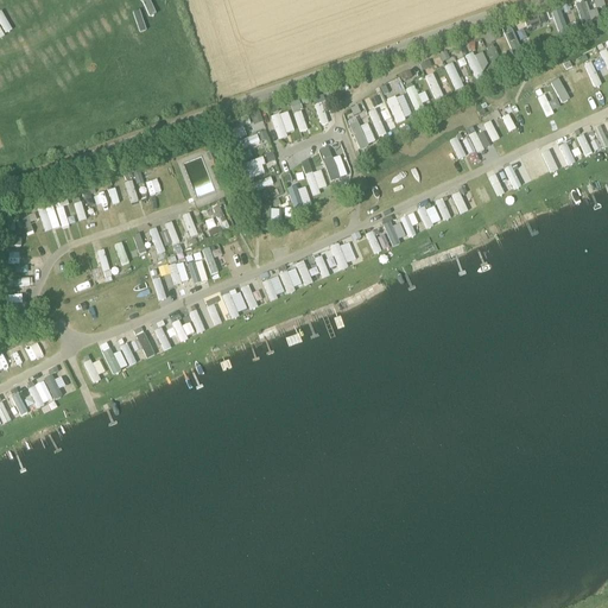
[(584,0),(589,12),(596,10),(591,0),(584,0)]
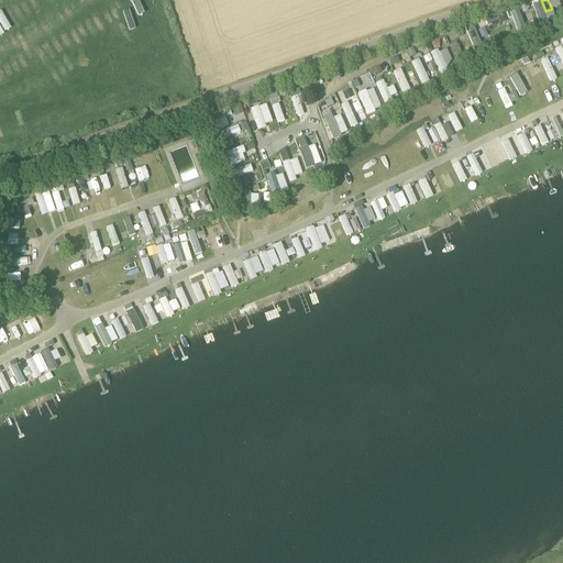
[(544,11),(542,2),(533,4),(538,24),(554,21),(552,10),(544,11)]
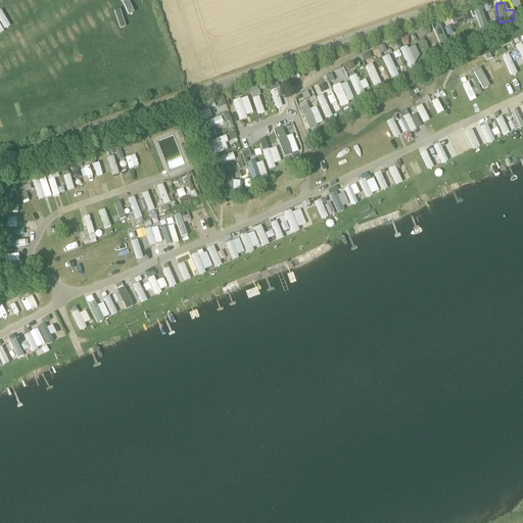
[(485,14),(477,16),(479,30),(487,28),(485,14)]
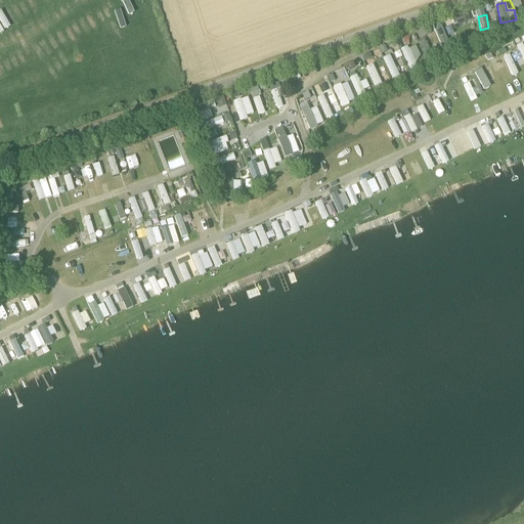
[(439,43),(446,41),(441,25),(434,28),(439,43)]
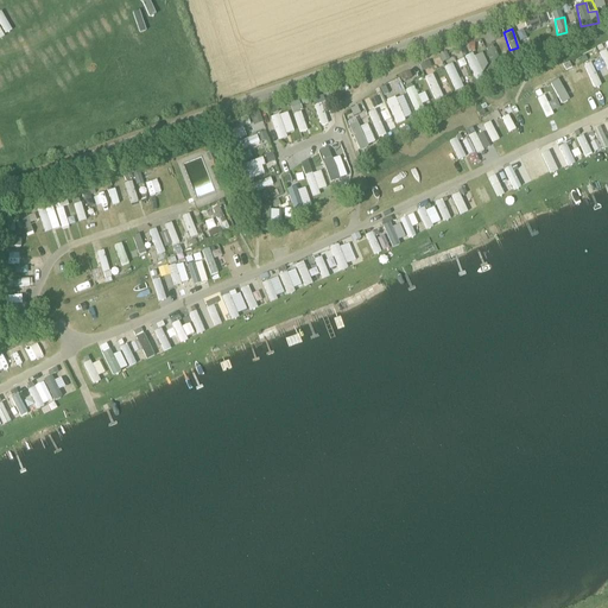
[(493,45),(485,49),(493,67),(501,63),(493,45)]
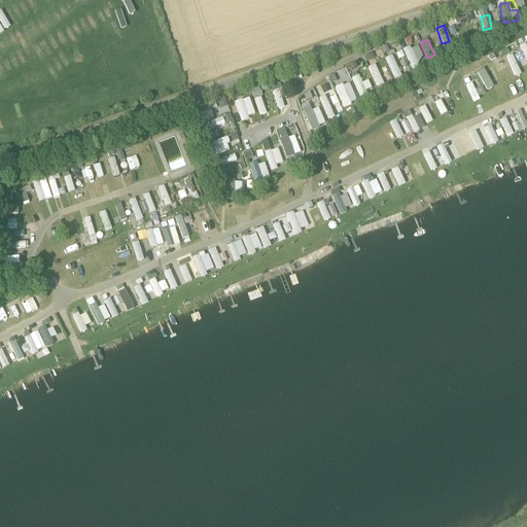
[(418,46),(411,48),(410,47),(405,48),(410,71),(419,68),(417,60),(422,59),(418,46)]
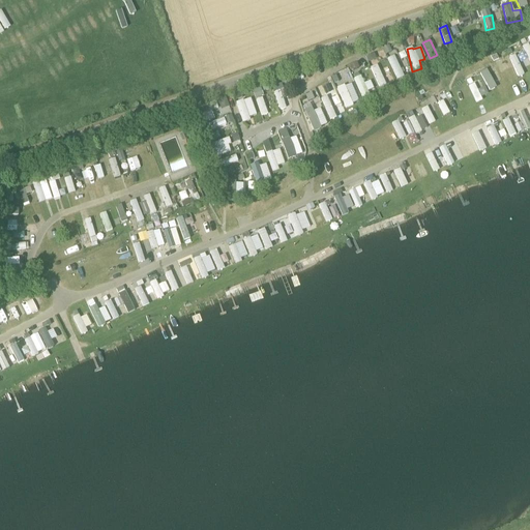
[(516,55),(509,57),(519,77),(524,75),(516,55)]
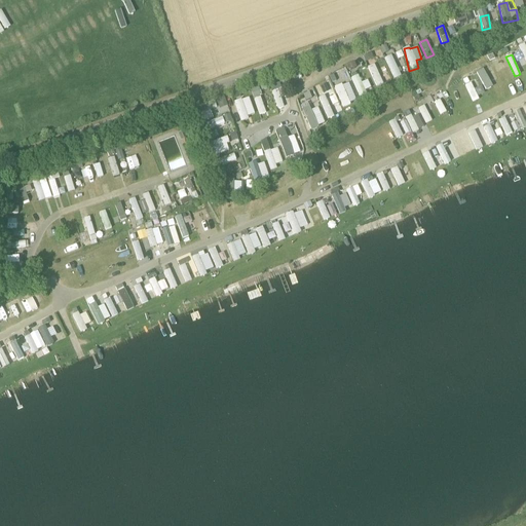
[(390,55),(384,59),(393,79),(401,76),(390,55)]
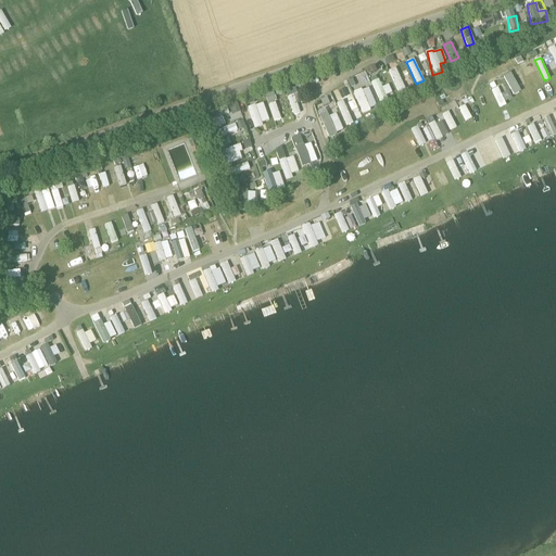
[(395,68),(389,71),(397,93),(405,90),(395,68)]
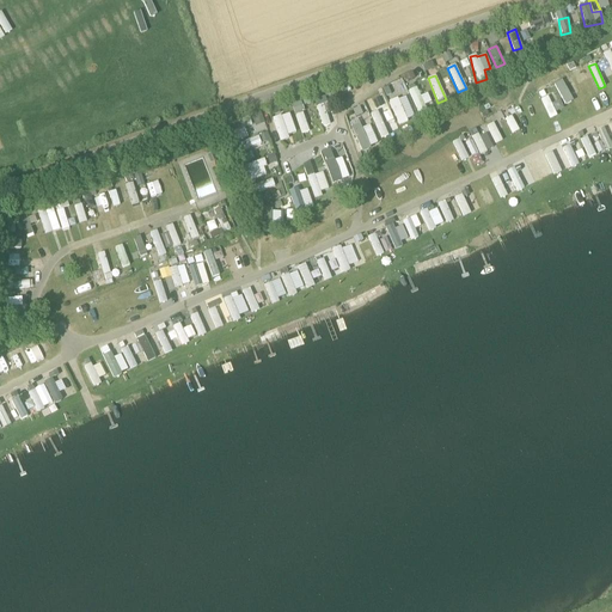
[(563,79),(555,83),(564,104),(573,101),(563,79)]
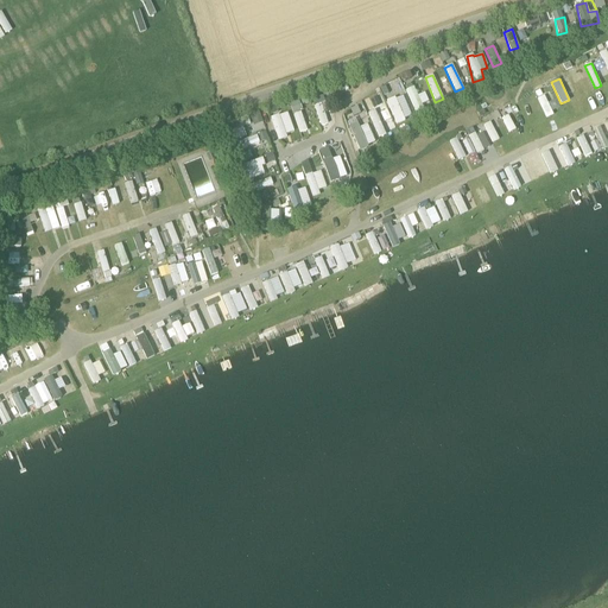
[(320,126),(328,124),(321,95),(314,97),(320,126)]
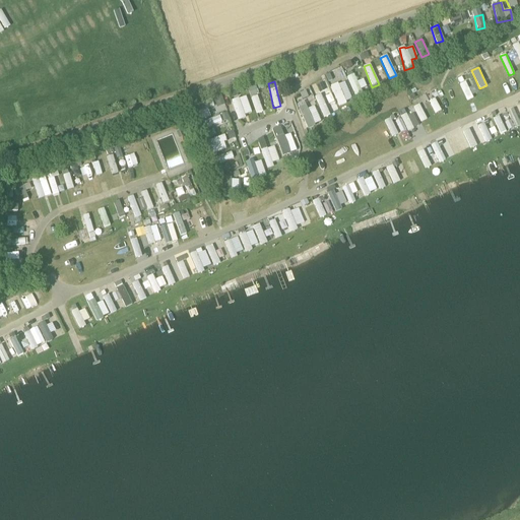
[(460,84),(465,96),(471,94),(466,81),(460,84)]
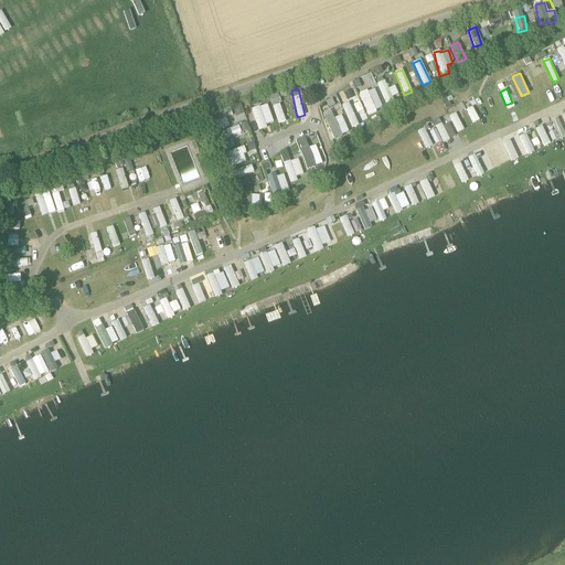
[(278,125),(286,123),(278,94),(270,96),(278,125)]
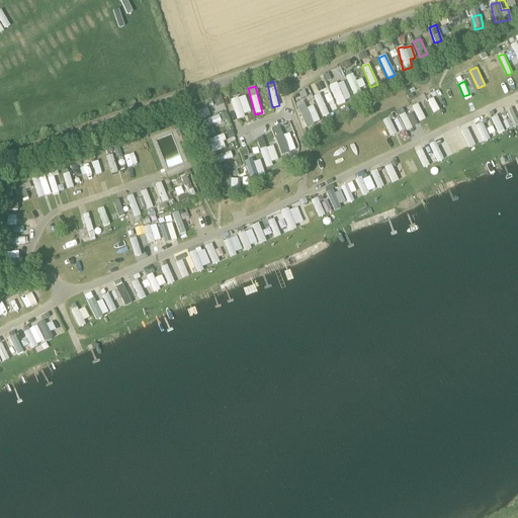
[(237,118),(252,113),(245,95),(231,101),(237,118)]
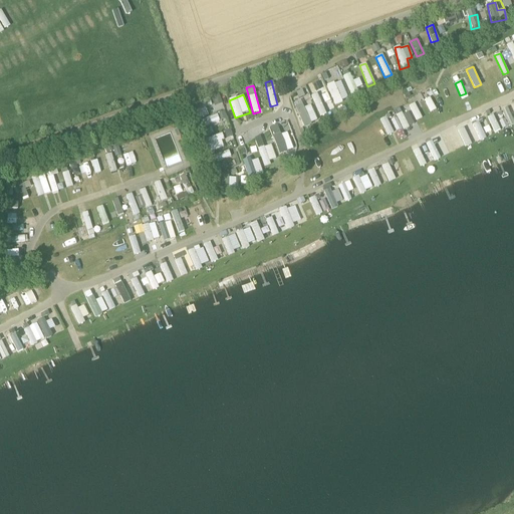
[(196,104),(200,116),(224,109),(220,97),(196,104)]
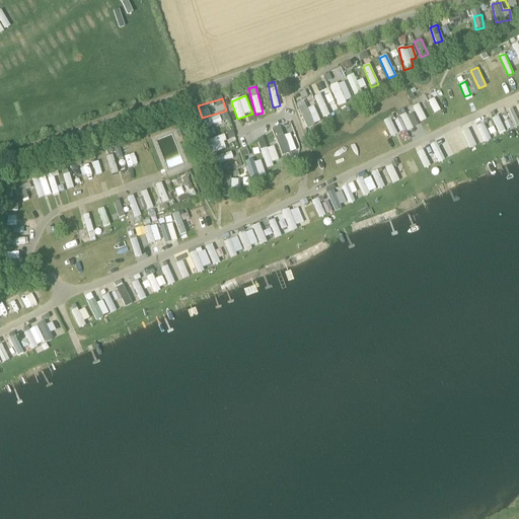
[(435,98),(429,100),(436,118),(441,116),(435,98)]
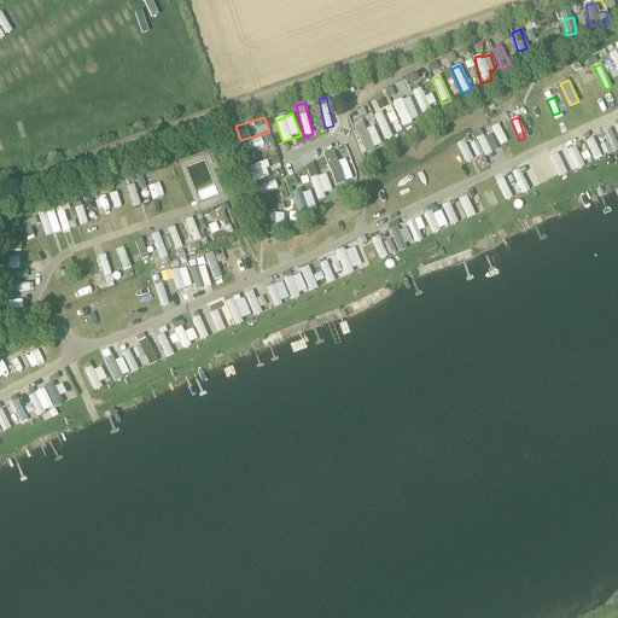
[(493,128),(500,146),(507,143),(500,124),(493,128)]
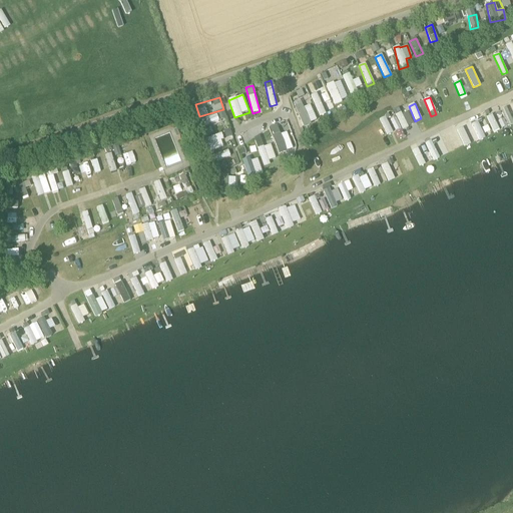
[(500,127),(511,126),(510,108),(503,108),(503,120),(499,120),(500,127)]
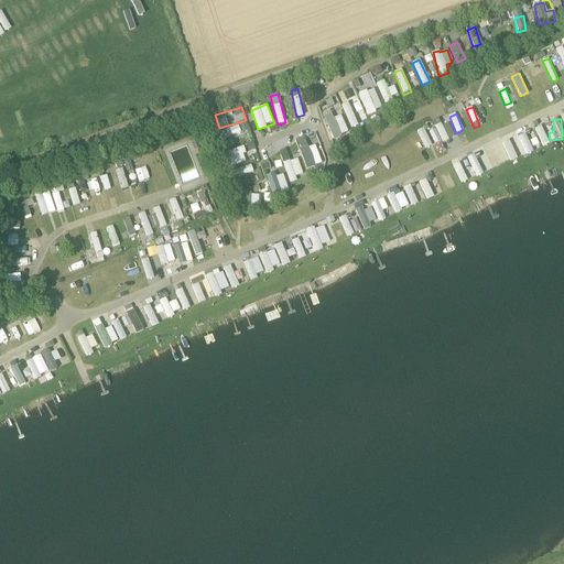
[(223,141),(249,128),(246,121),(219,133),(223,141)]
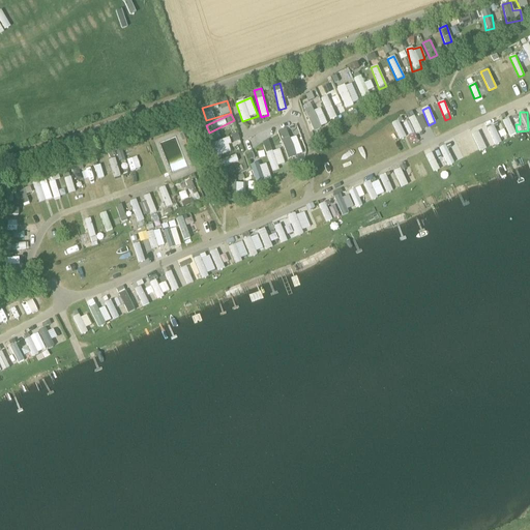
[(416,134),(428,128),(421,114),(409,120),(416,134)]
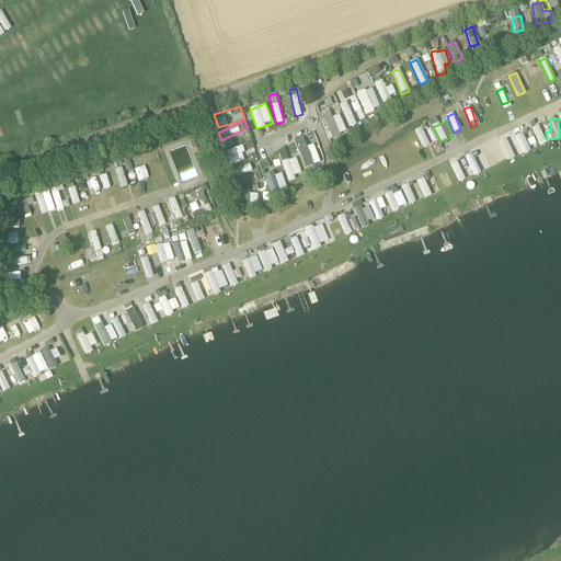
[(540,125),(533,127),(539,146),(546,144),(540,125)]
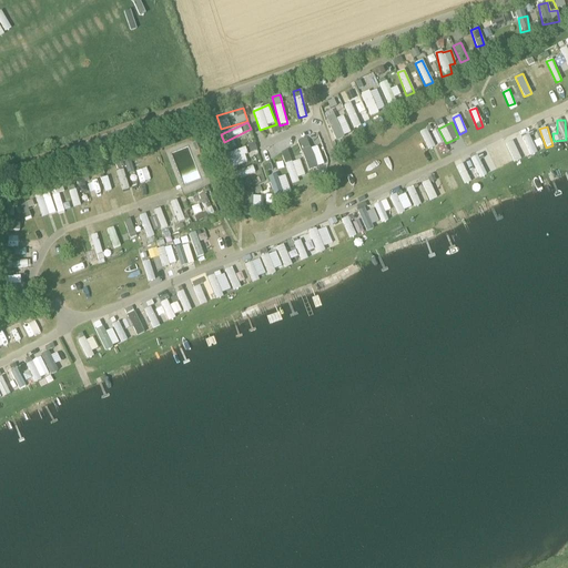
[(531,155),(537,152),(528,134),(523,138),(531,155)]
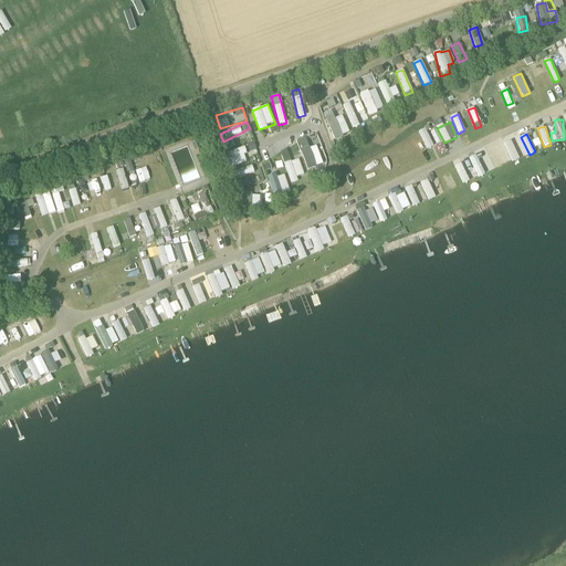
[(323,165),(316,145),(308,148),(305,137),(296,140),(306,170),(323,165)]
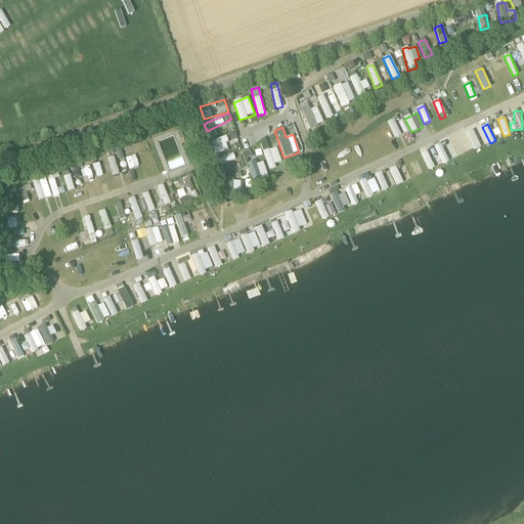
[(467,133),(474,150),(481,147),(473,130),(467,133)]
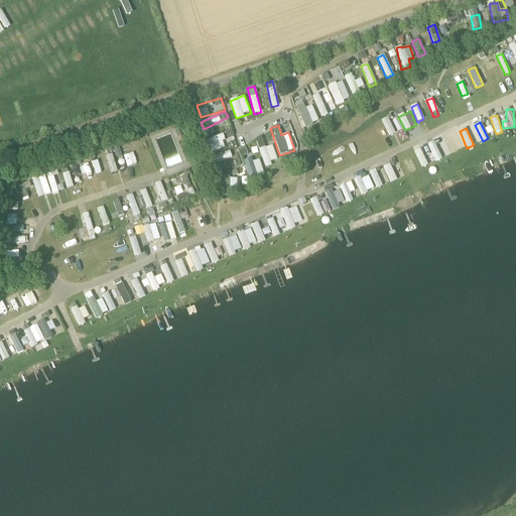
[(225,139),(233,137),(231,131),(223,133),(225,139)]
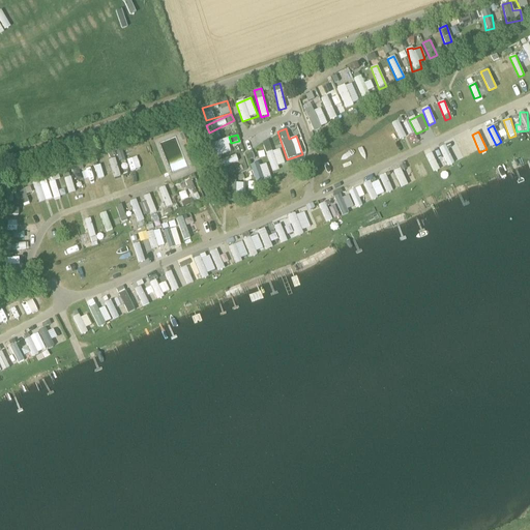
[(228,138),(209,145),(213,158),(230,152),(228,145),(230,144),(228,138)]
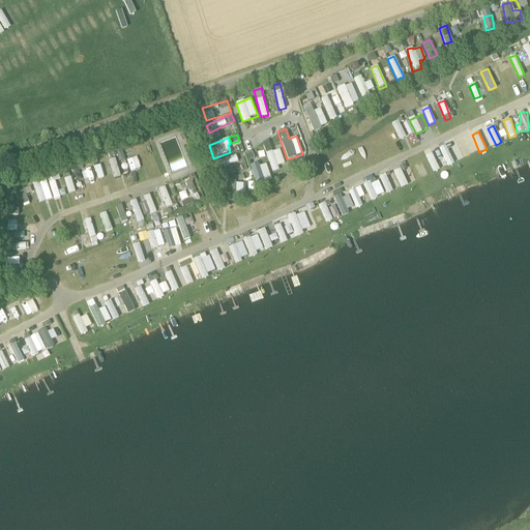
[(465,158),(471,155),(462,140),(452,145),(458,155),(462,153),(465,158)]
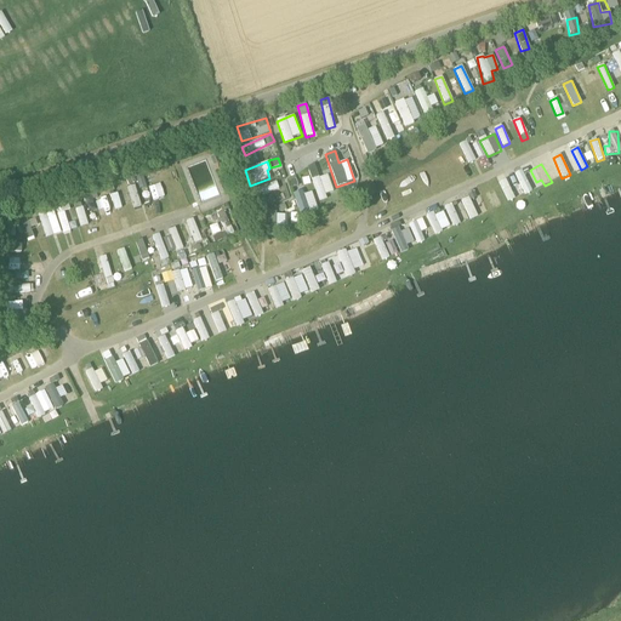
[(314,165),(307,167),(312,178),(318,177),(314,165)]
